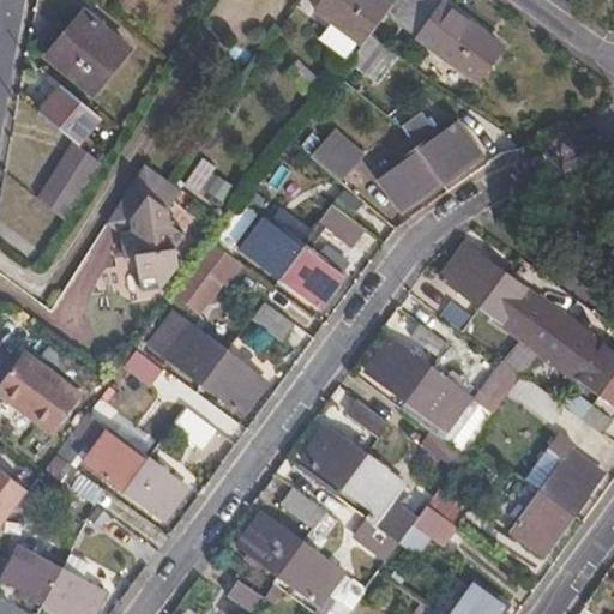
[(357,44),(361,48),(371,36),(393,5),(385,0),(321,0),(313,11),(332,24),(320,40),(347,59),(357,44)]
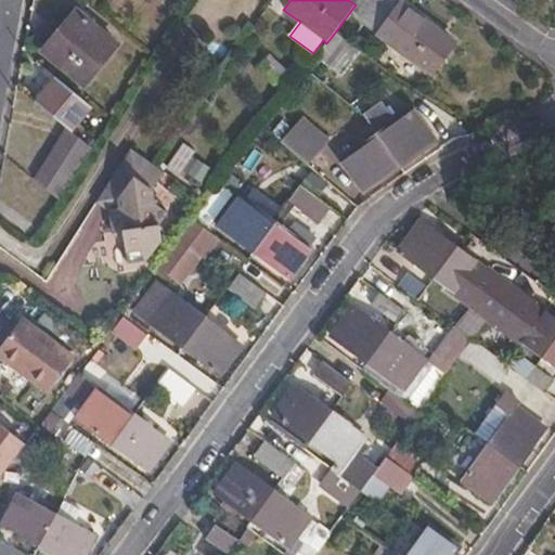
[(459,43),(397,0),(359,0),(356,4),(335,33),(350,44),(364,26),(434,77),(459,43)]
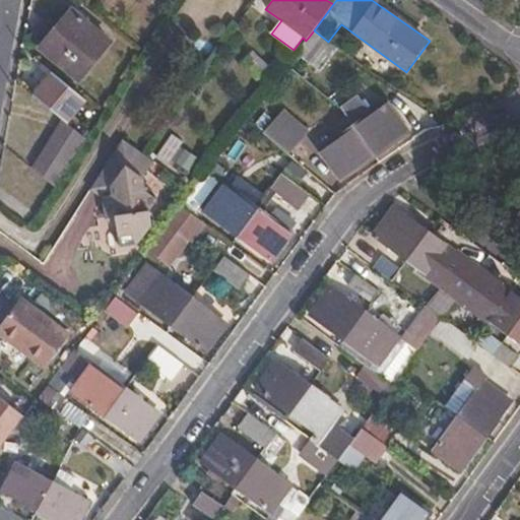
[(72,9),(39,49),(78,80),(111,42),(72,9)]
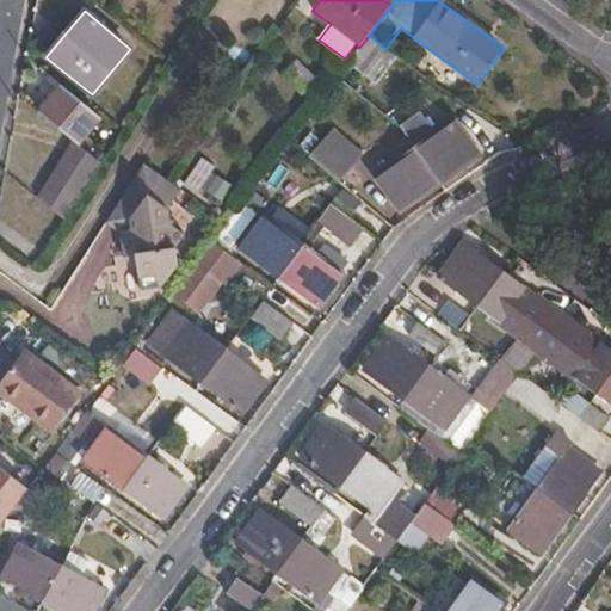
[(372,82),(394,54),(392,54),(386,49),(369,36),(359,48),(349,62),(372,82)]
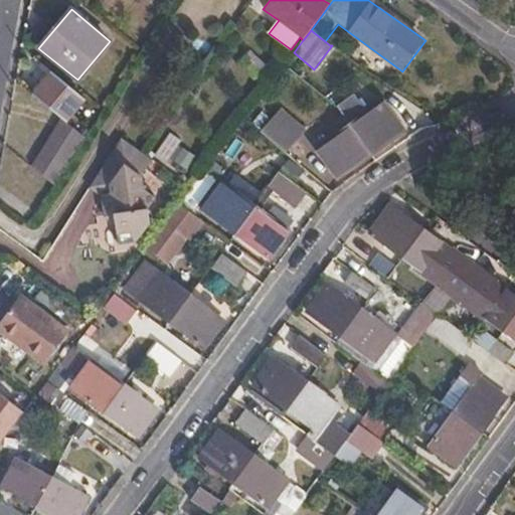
[(53,72),(33,96),(61,119),(66,122),(86,100),(53,72)]
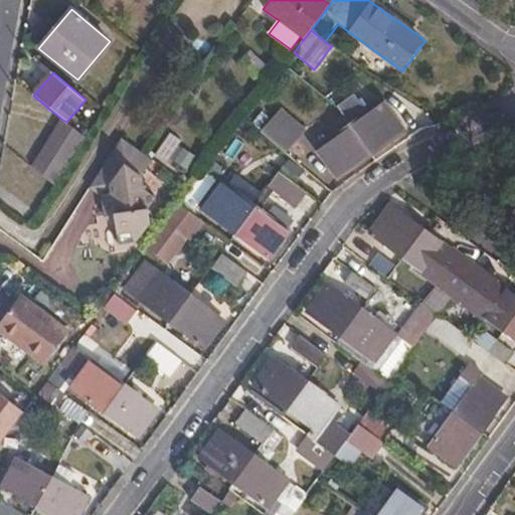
[(349,124),(371,154),(404,130),(382,100),(349,124)]
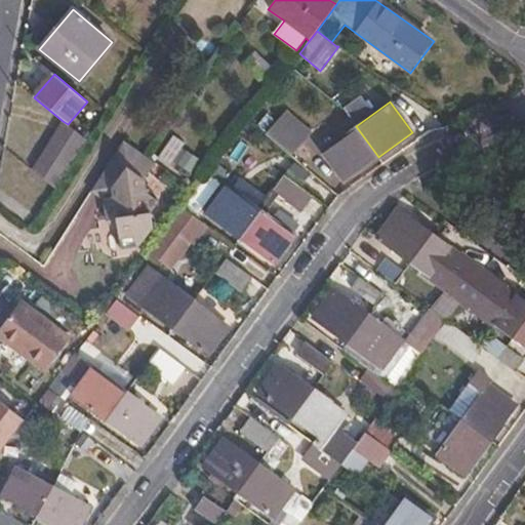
[(288,110),(267,133),(291,156),(313,132),(288,110)]
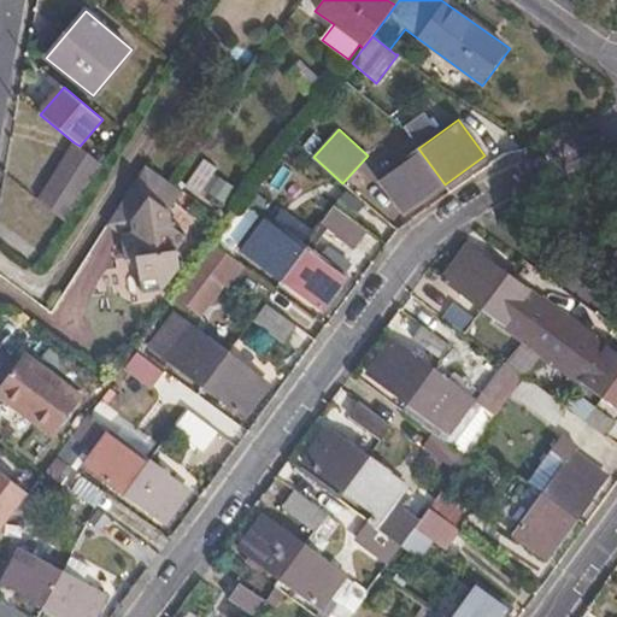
[(37,200),(65,222),(101,165),(80,146),(74,142),(37,200)]
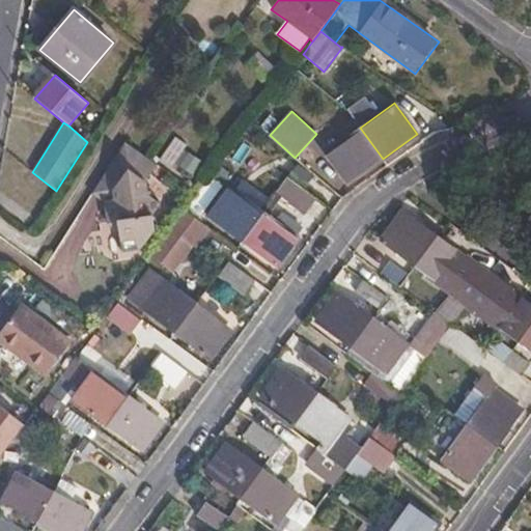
[(347,184),(383,159),(360,128),(326,154),(347,184)]
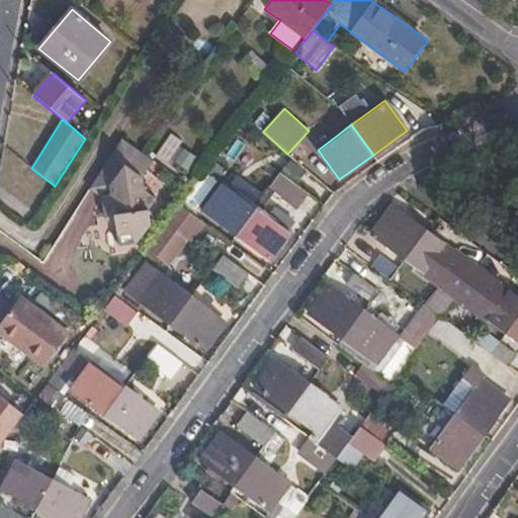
[(122,140),(90,189),(102,196),(105,218),(116,217),(119,247),(134,244),(136,245),(152,226),(150,211),(157,200),(144,190),(142,177),(154,162),(122,140)]
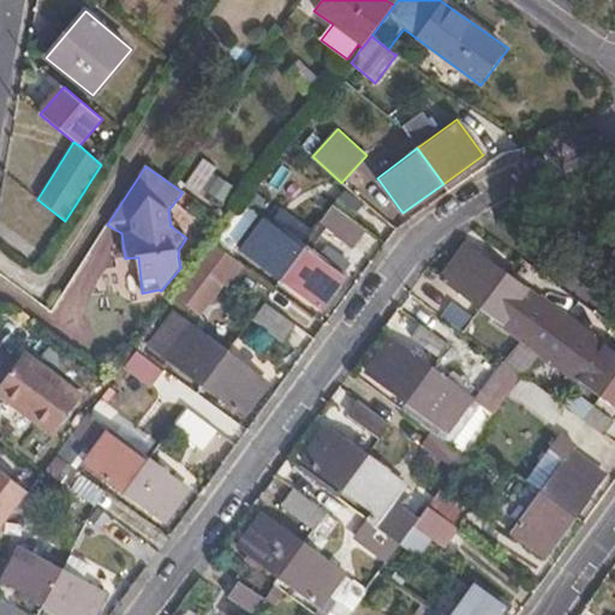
[(230,226),(244,236),(260,214),(245,203),(230,226)]
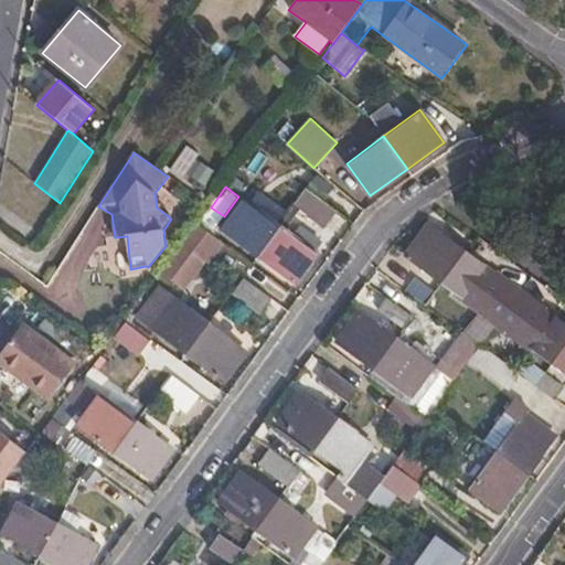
[(324,228),(337,212),(308,190),(296,206),(324,228)]
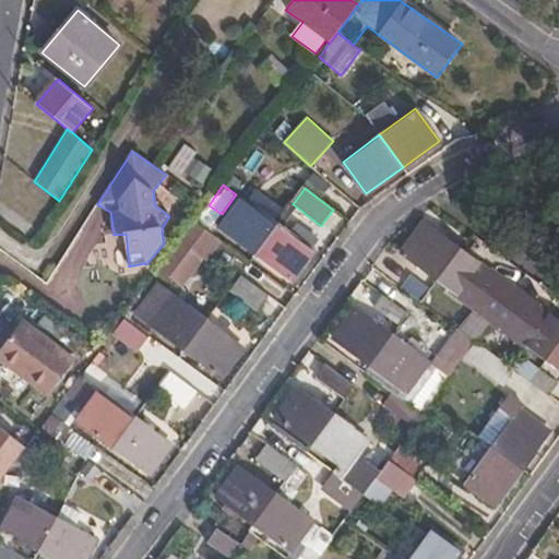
[(254,256),(277,225),(241,199),(218,229),(254,256)]
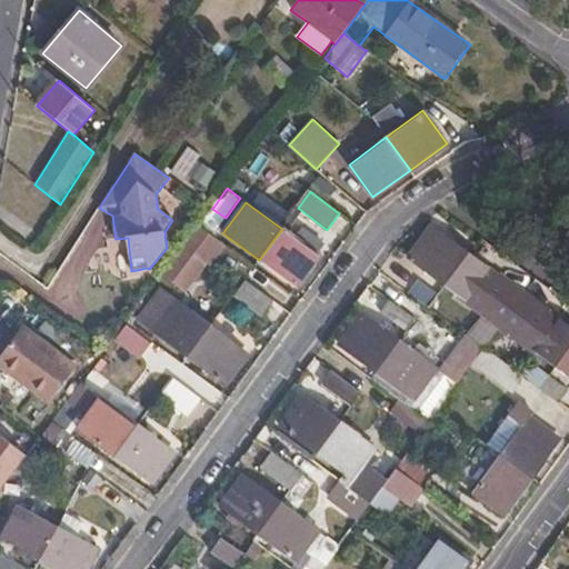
[(199,227),(212,236),(226,218),(212,209),(199,227)]
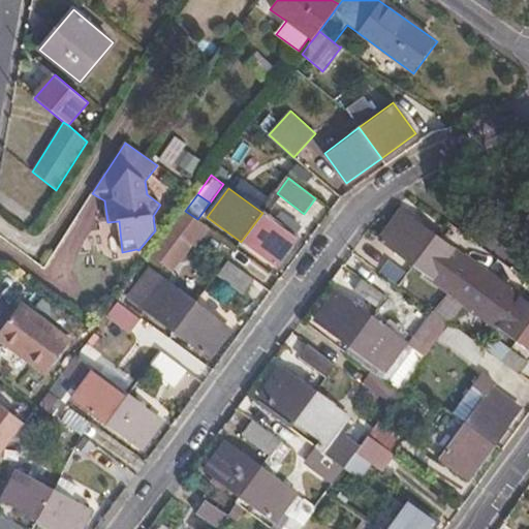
[(195,248),(210,228),(197,219),(185,211),(184,210),(150,255),(173,273),(193,245),(195,248)]
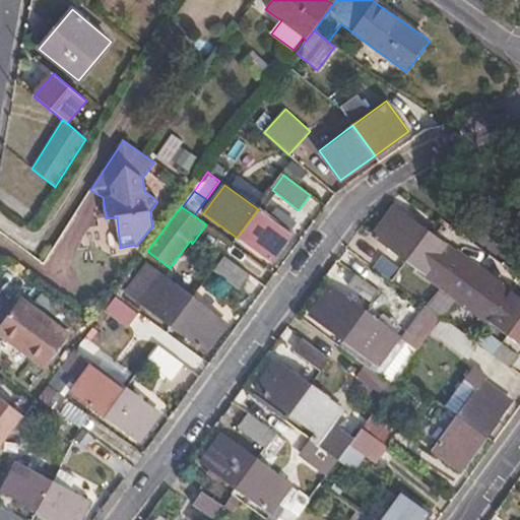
[(406,262),(428,233),(407,218),(394,208),(373,238),(406,262)]
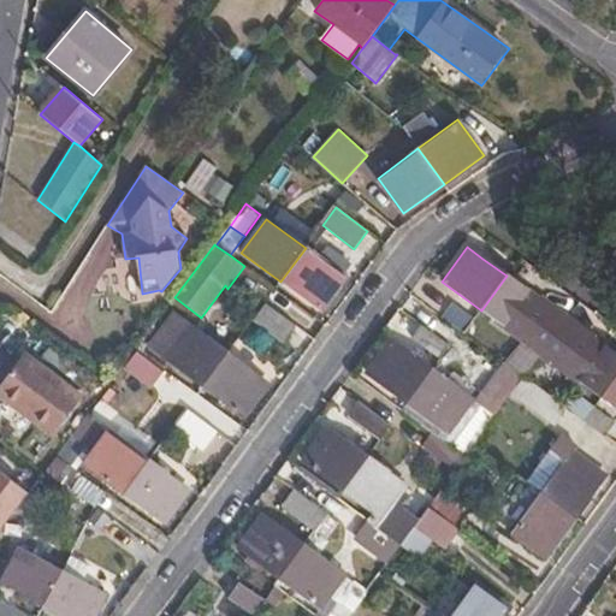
[(344,277),(306,248),(280,282),(320,311),(344,277)]
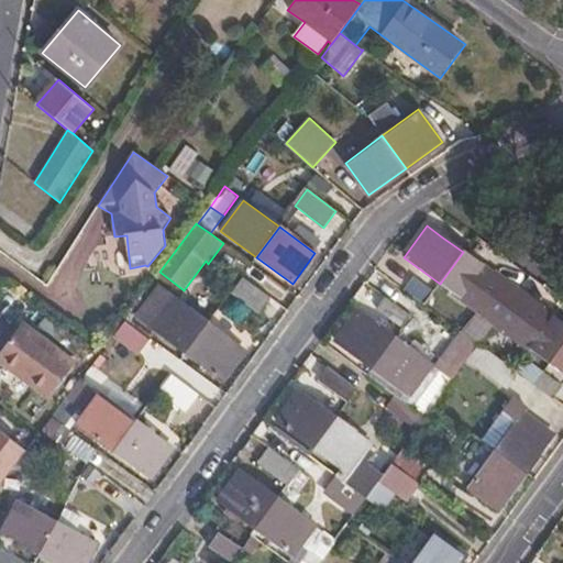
[(482,313),(504,283),(485,269),(463,252),(440,284),(482,313)]
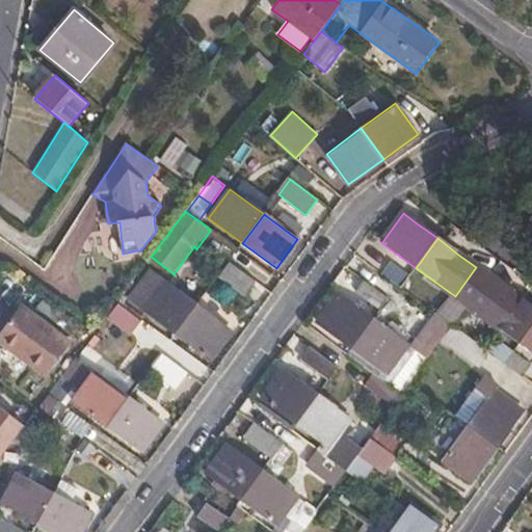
[(374,251),(366,263),(383,275),(391,264),(374,251)]
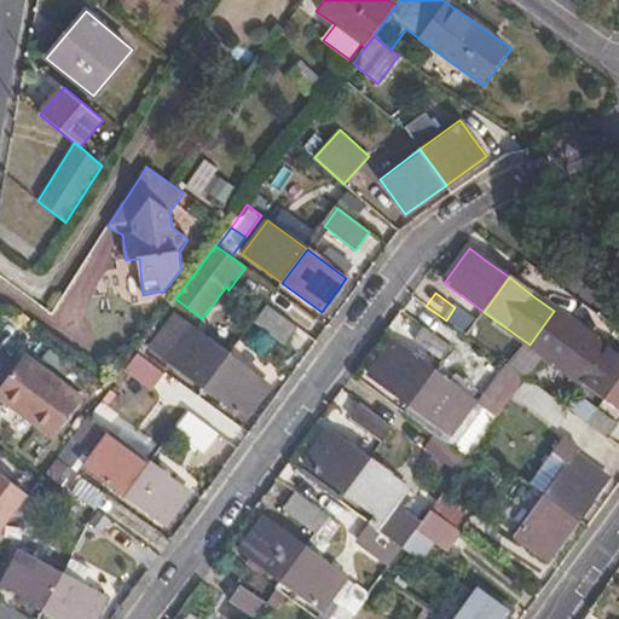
[(285,345),(298,328),(267,305),(254,323),(285,345)]
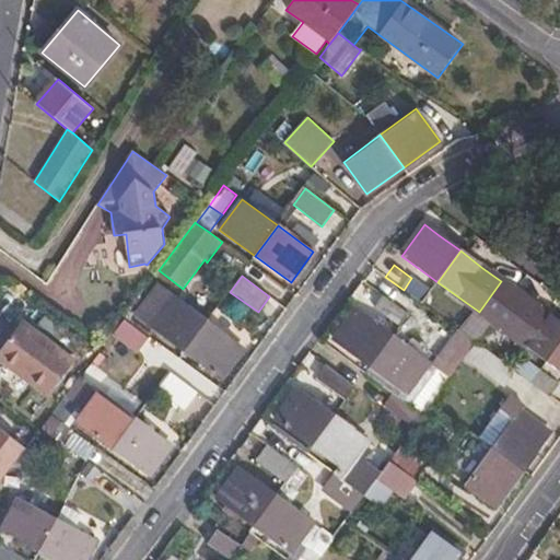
[(404,290),(422,303),(431,291),(411,278),(404,290)]
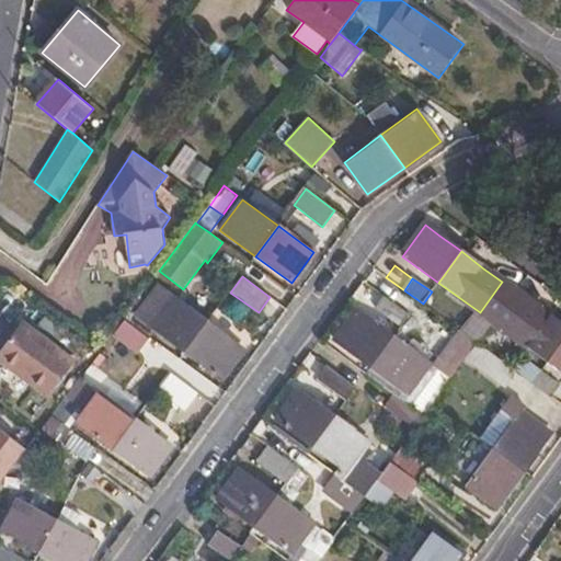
[(493,322),(516,292),(502,282),(480,312),(493,322)]
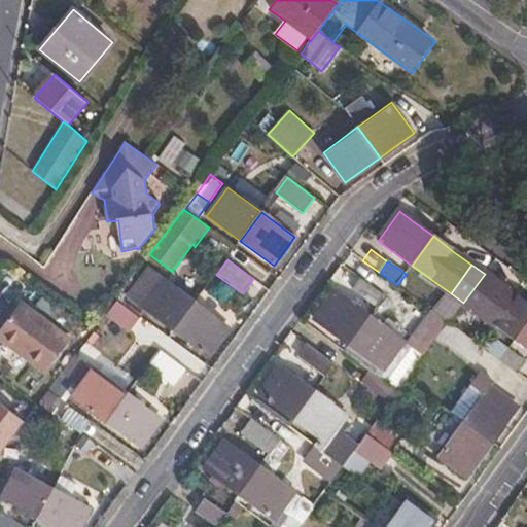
[(129,299),(173,331),(194,304),(149,271),(129,299)]
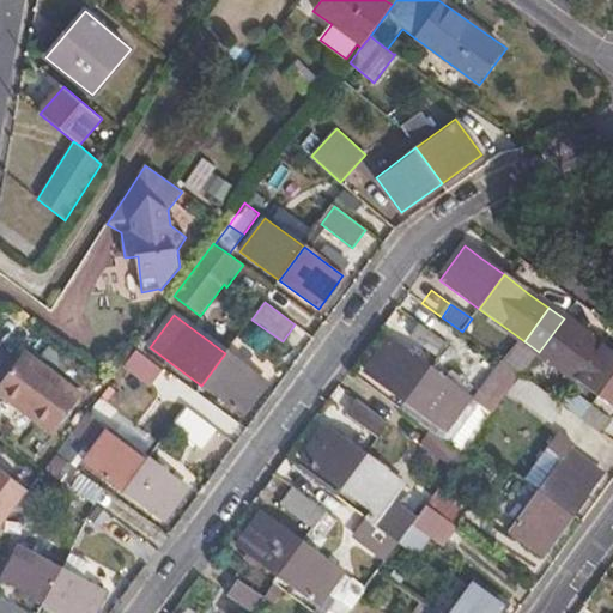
[(580,329),(564,319),(539,352),(554,364),(580,329)]
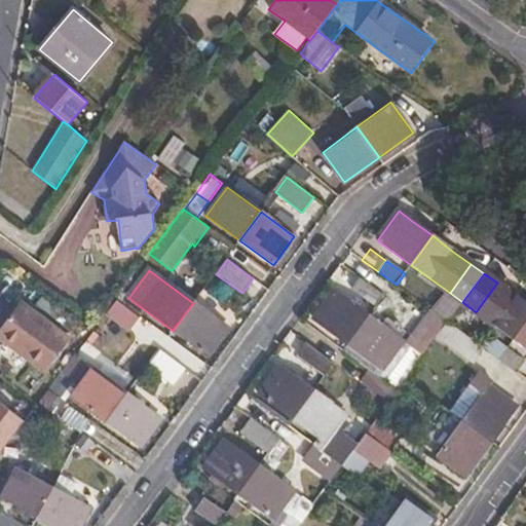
[(384,296),(360,277),(350,291),(375,309),(384,296)]
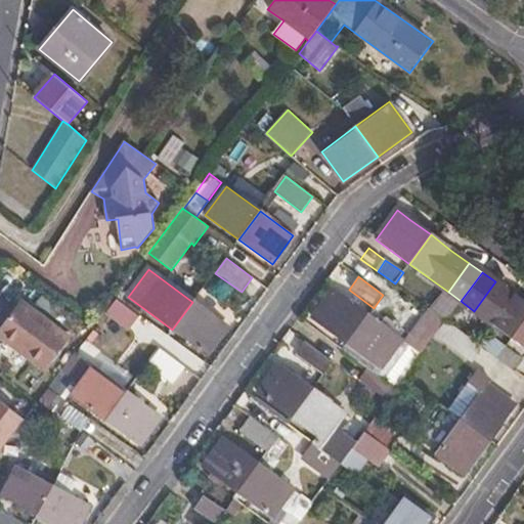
[(474,311),(512,338),(523,321),(523,302),(514,297),(495,281),(474,311)]
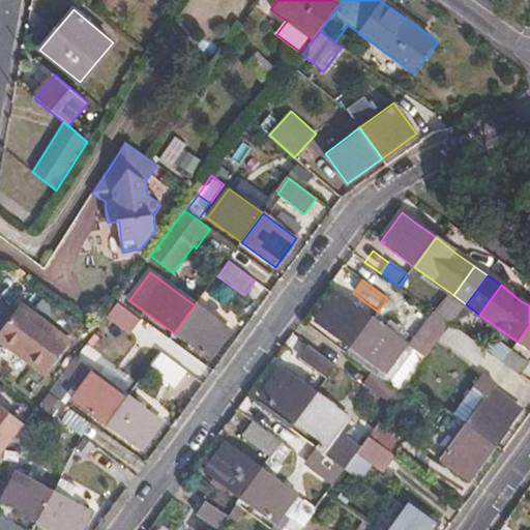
[(317,323),(350,348),(372,319),(337,294),(317,323)]
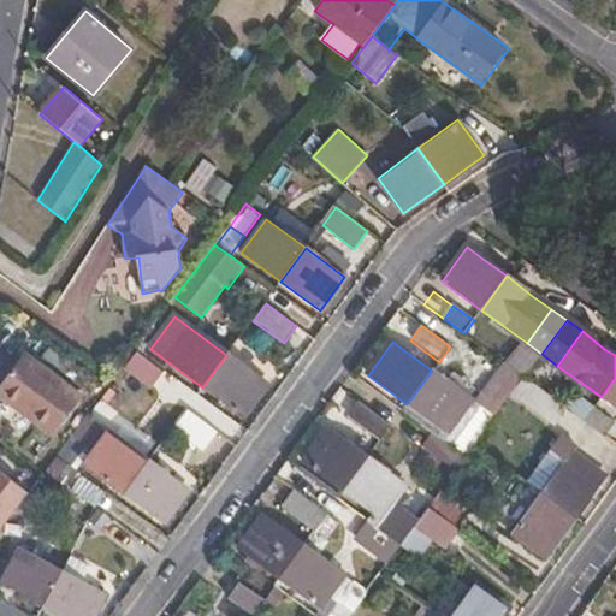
[(25,353),(0,386),(0,398),(53,438),(83,396),(25,353)]
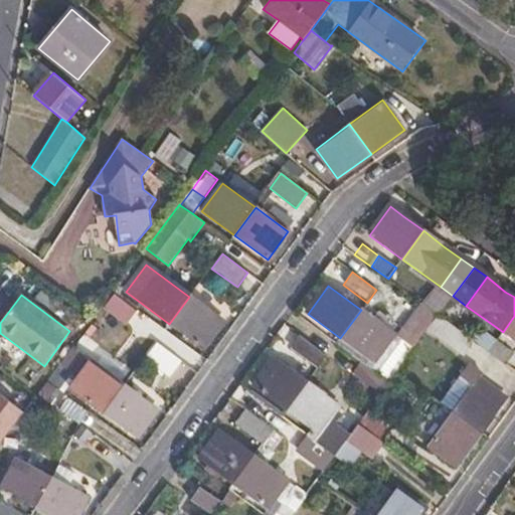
[(115,295),(103,311),(125,327),(136,310),(115,295)]
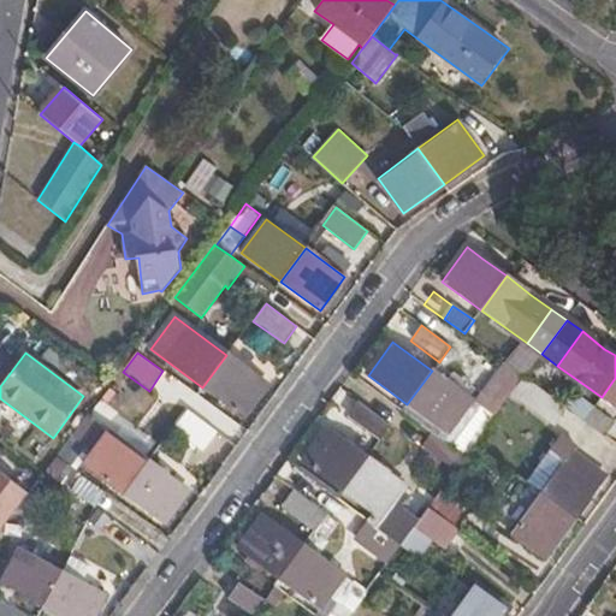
[(226,355),(202,388),(243,418),(266,385),(226,355)]
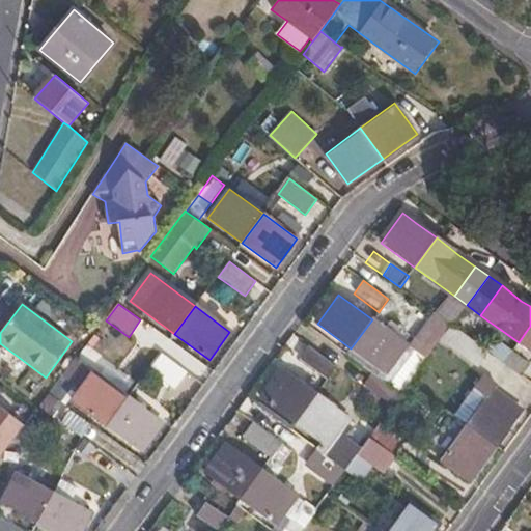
[(401,394),(401,395),(410,384),(426,360),(425,359),(440,339),(423,328),(409,347),(372,319),(351,348),(346,355),(372,373),(401,394)]
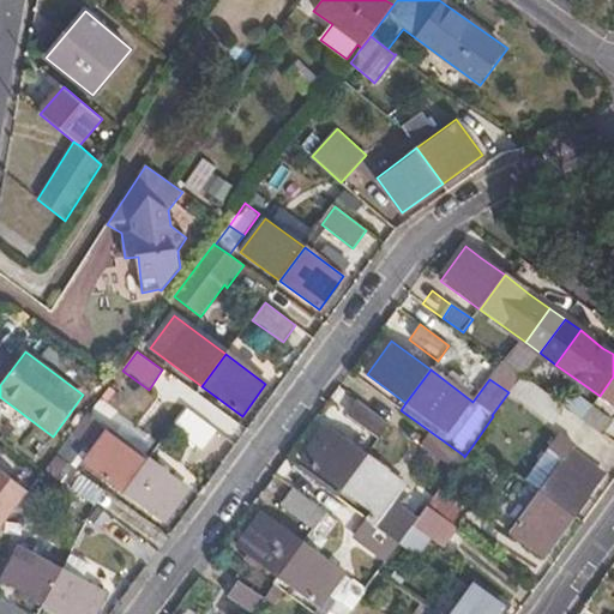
[(419,518),(427,506),(439,489),(450,476),(451,475),(464,457),(464,456),(453,469),(421,446),(431,432),(401,410),(350,373),(344,380),(339,387),(357,401),(390,423),(379,439),(366,458),(403,485),(401,488),(409,494),(402,505),(419,518)]
